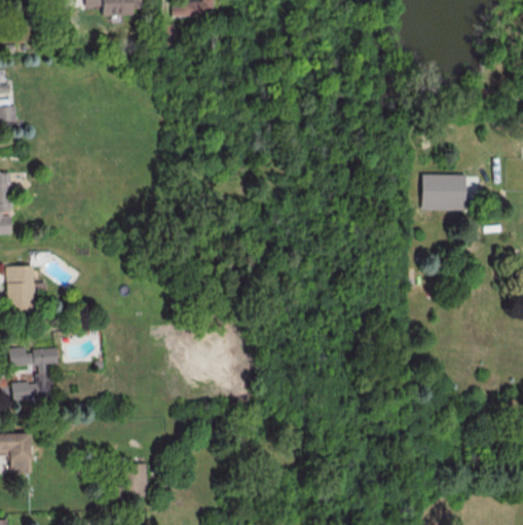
[(84,0),(85,7),(103,7),(103,15),(112,15),(112,23),(123,23),(123,15),(141,14),(140,0),(84,0)]
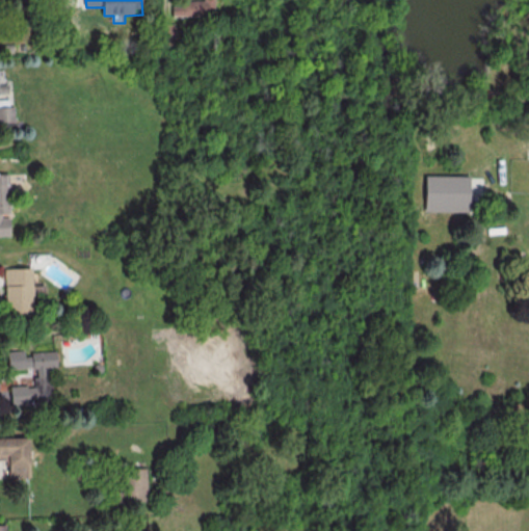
[(214,0),(174,1),(175,18),(216,17),(215,0),(214,0)]
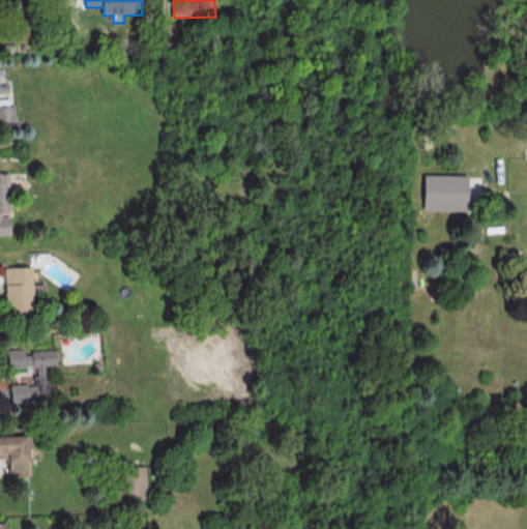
[(0,94),(11,94),(10,84),(0,84),(0,94)]
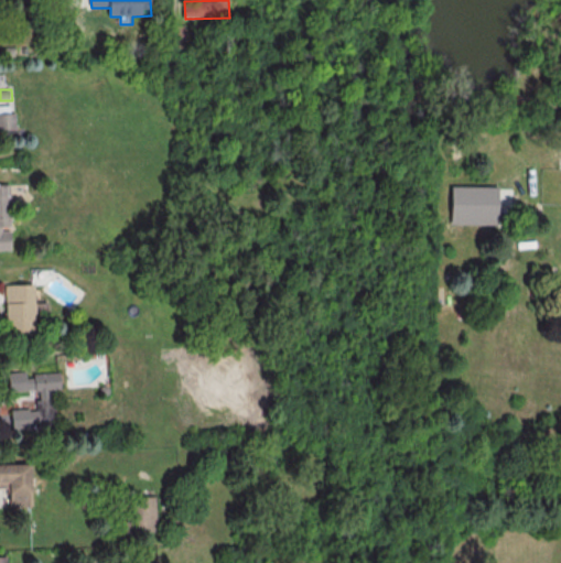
[(15,106),(0,106),(0,129),(15,129),(15,106)]
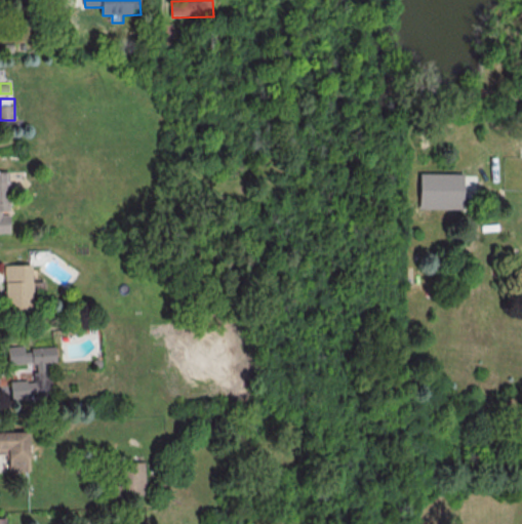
[(11,172),(0,172),(0,233),(13,233),(12,214),(11,172)]
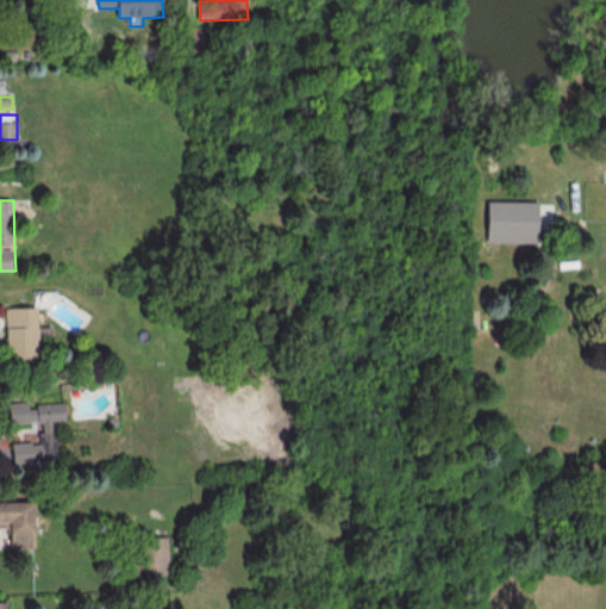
[(488,243),(541,243),(541,203),(489,202),(488,243)]
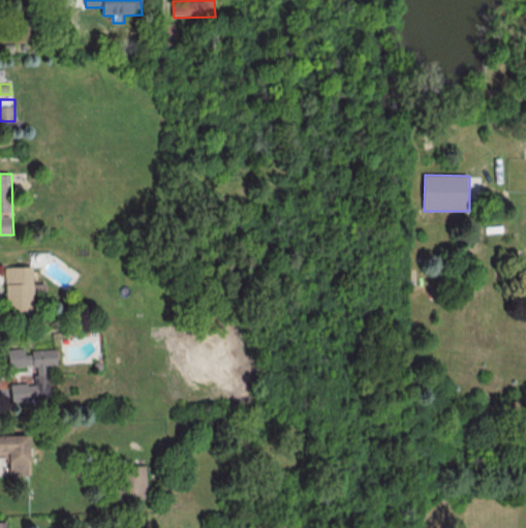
[(34,267),(7,268),(8,316),(35,315),(34,267)]
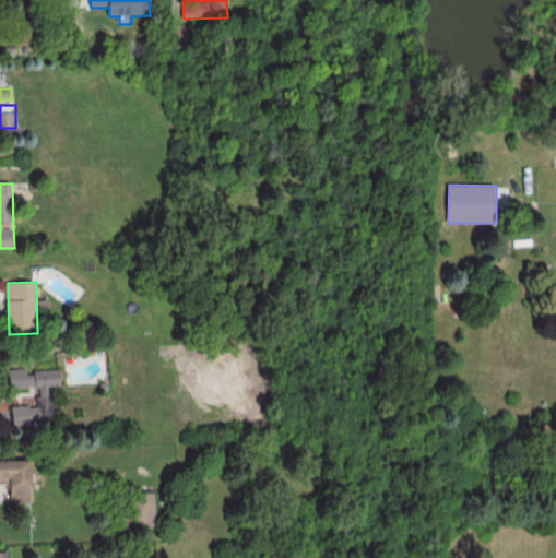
[(11,389),(38,388),(39,405),(13,406),(14,431),(56,430),(54,387),(61,387),(61,370),(28,371),(28,369),(11,369),(11,389)]
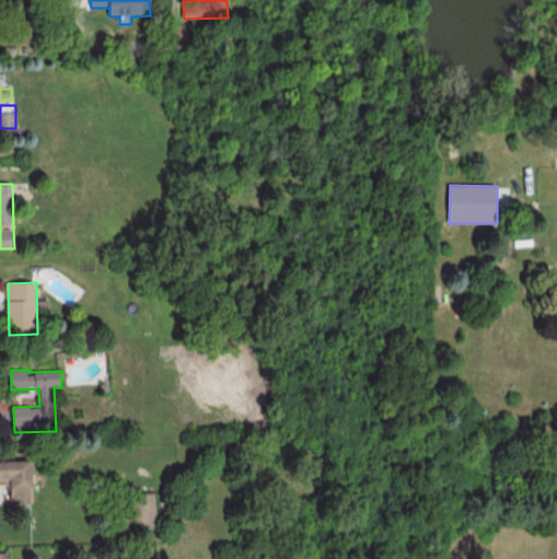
[(0,486),(11,486),(12,503),(33,503),(32,461),(0,461),(0,486)]
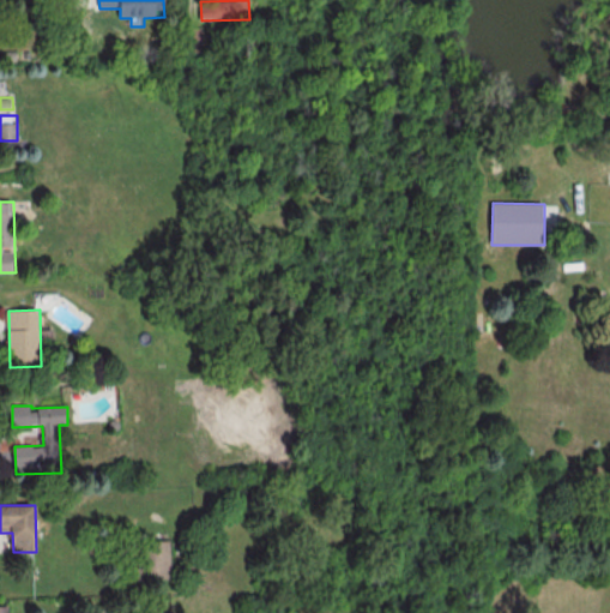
[(173,582),(171,541),(144,542),(146,583),(173,582)]
